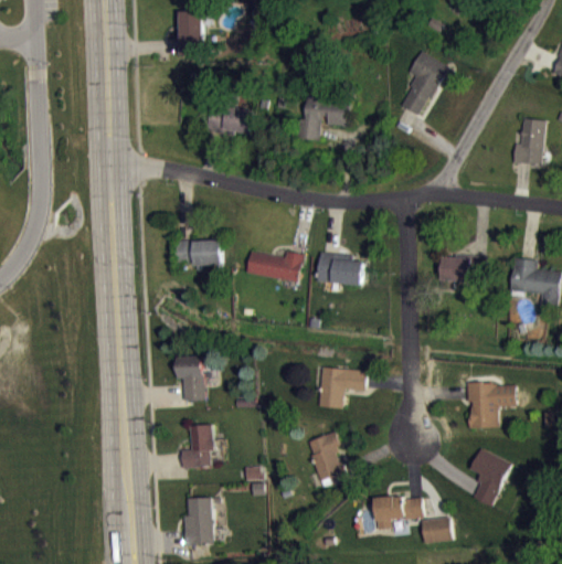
[(177,12),(178,53),(199,53),(199,41),(202,41),(202,12),(177,12)]
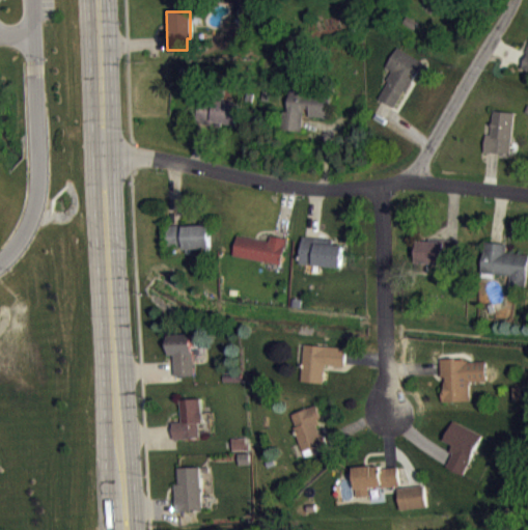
[(527,40),(524,53),(525,54),(519,70),(527,72),(527,40)]
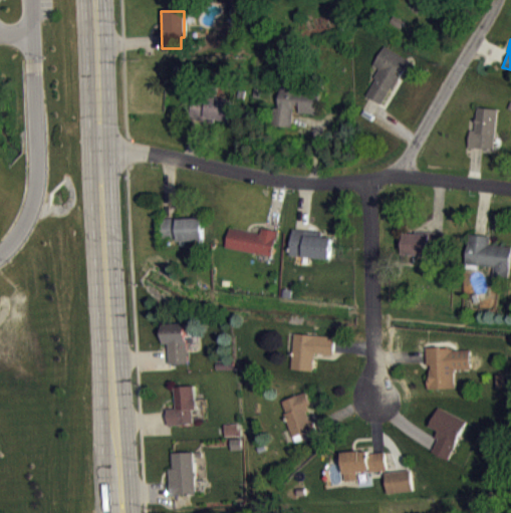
[(370,65),(382,46),(408,61),(391,88),(389,87),(378,104),(364,95),(374,78),(371,77),(377,69),(370,65)]
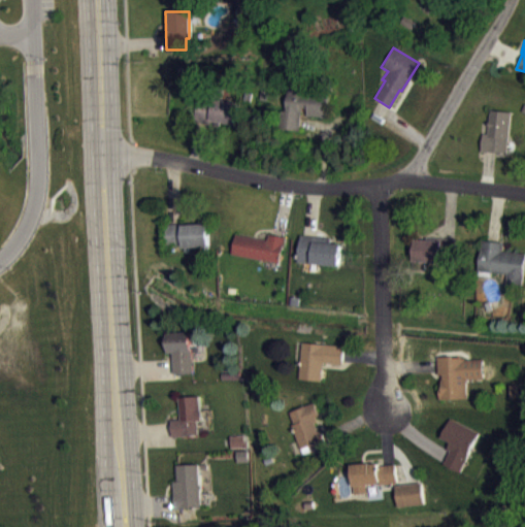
[(277,129),(297,131),(300,109),(304,109),(304,117),(323,118),(326,93),(302,91),(303,81),(288,80),(288,89),(285,89),(284,111),(280,110),(277,129)]
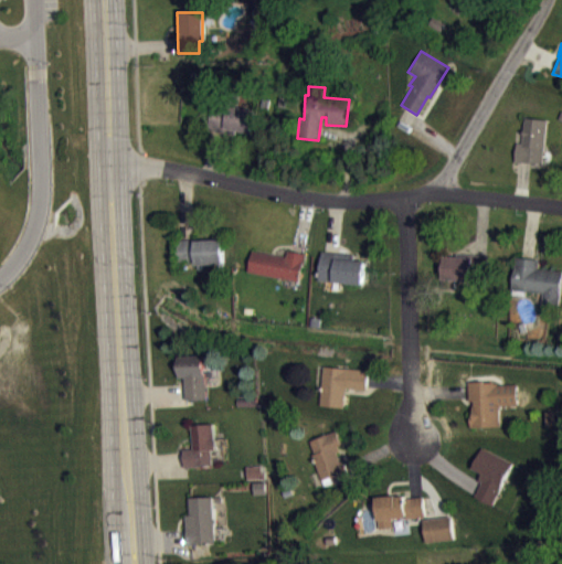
[(234,136),(205,129),(212,102),(254,112),(250,134),(235,130),(234,136)]
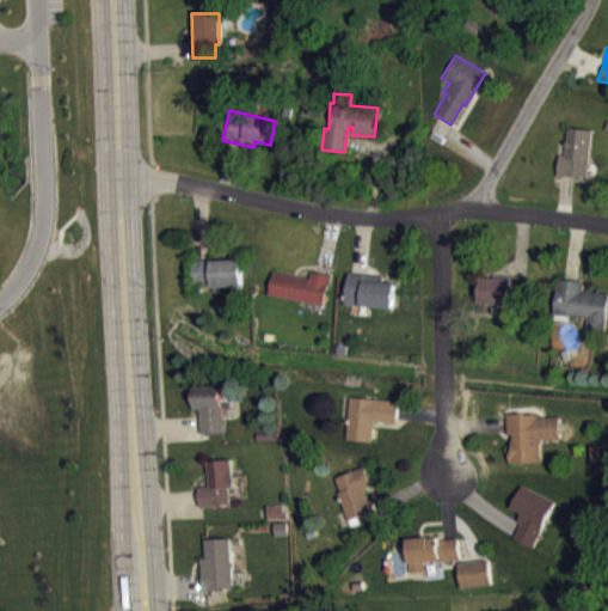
[(565,128),(562,156),(557,154),(553,176),(560,177),(560,175),(584,177),(584,173),(591,175),(593,165),(584,164),(588,130),(565,128)]
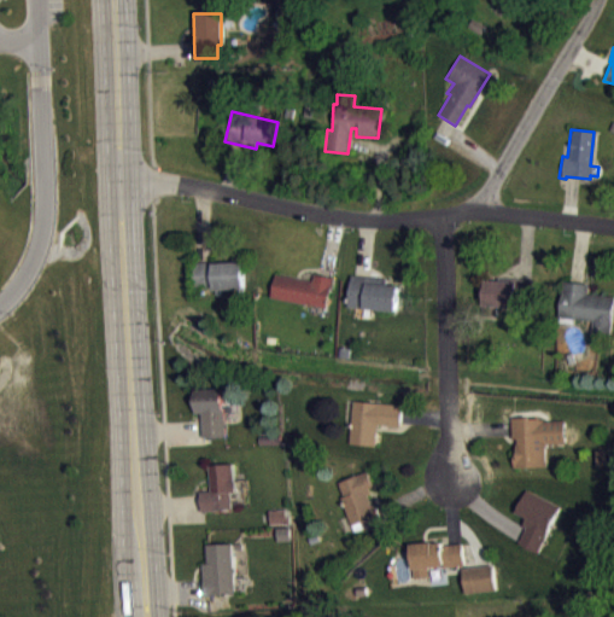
[(193,263),(194,287),(211,287),(211,290),(244,289),(244,262),(193,263)]
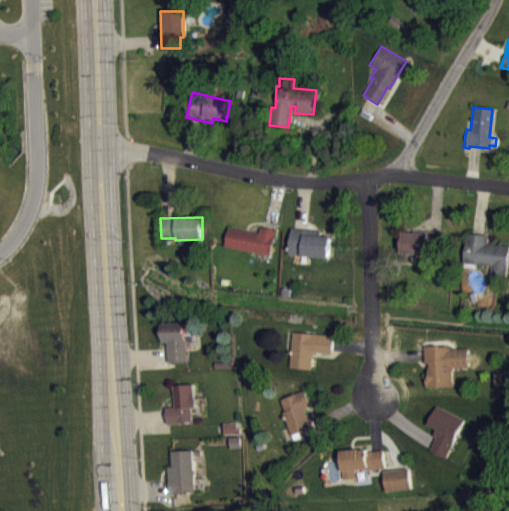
[(228,227),(224,246),(269,255),(275,230),(259,227),(257,233),(228,227)]
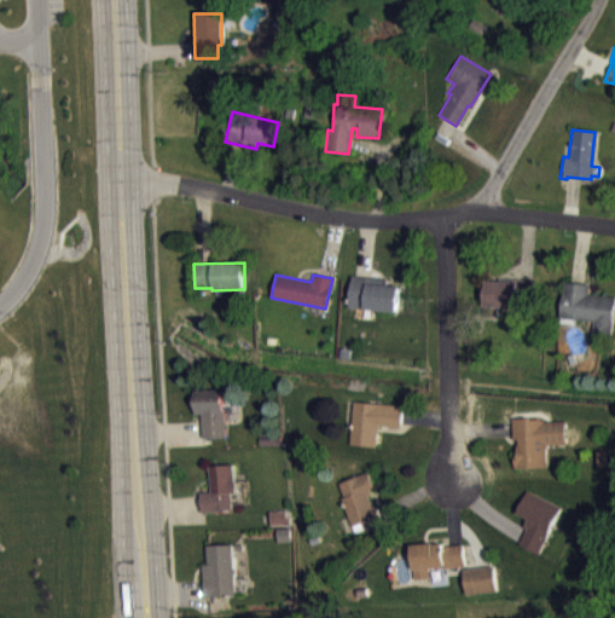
[(349,276),(347,307),(394,311),(396,287),(384,286),(384,279),(349,276)]
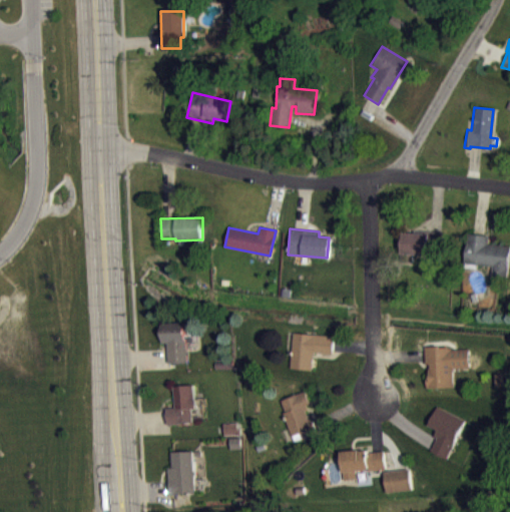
[(399,253),(401,232),(411,233),(411,231),(441,232),(440,249),(426,248),(426,256),(399,253)]
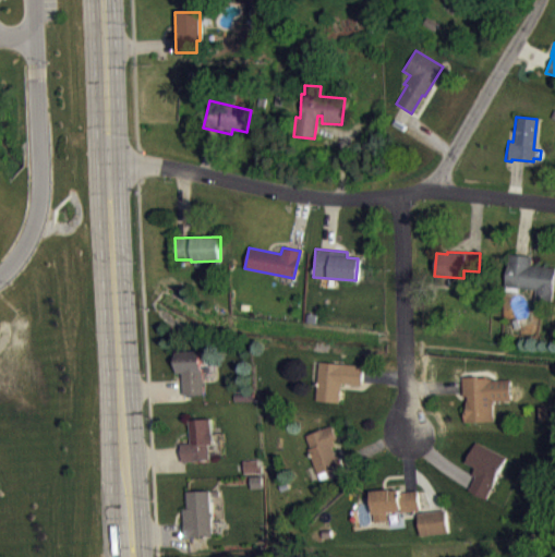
[(504,286),(508,254),(531,257),(530,265),(554,268),(551,303),(534,300),(535,290),(504,286)]
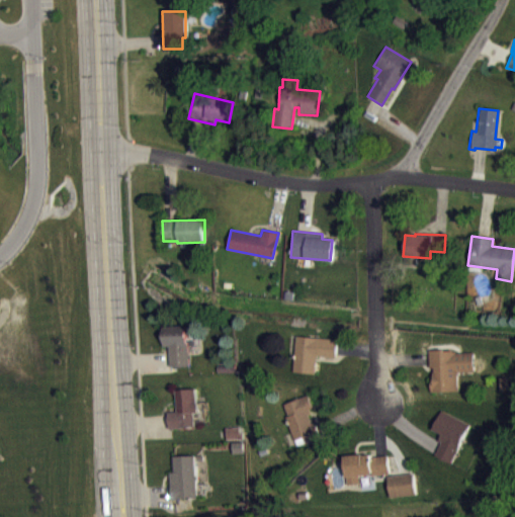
[(163,327),(163,346),(169,346),(169,366),(188,366),(186,326),(163,327)]
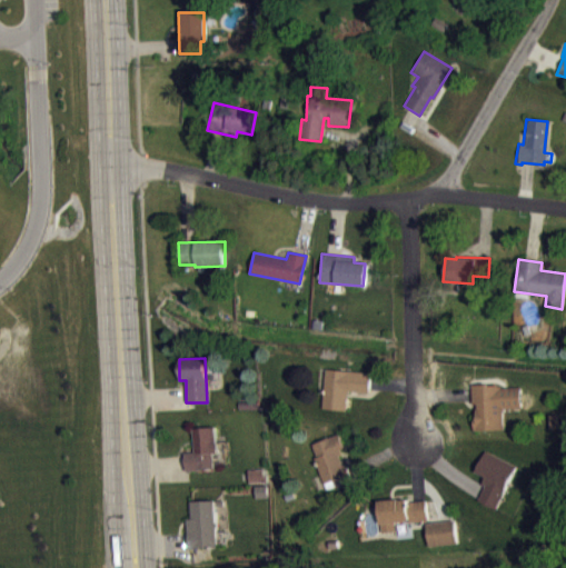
[(370,379),(326,377),(324,416),(347,417),(348,398),(369,399),(370,379)]
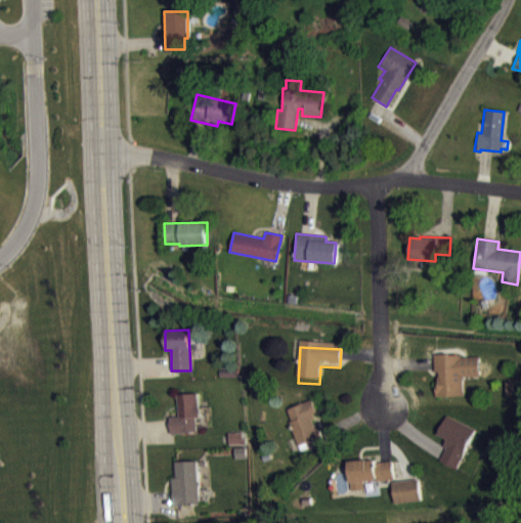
[(433,354),(434,372),(438,372),(438,376),(437,376),(437,384),(435,384),(435,397),(462,395),(462,377),(478,377),(478,357),(461,358),(461,356),(458,356),(458,354),(449,354),(449,353),(433,354)]
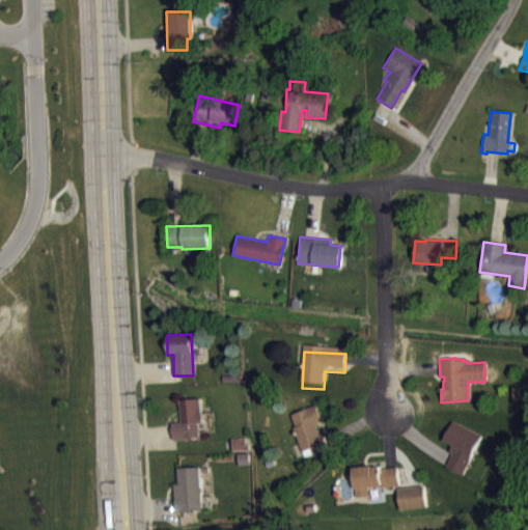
[(179,399),(181,422),(171,423),(171,441),(198,438),(196,423),(201,423),(199,398),(179,399)]
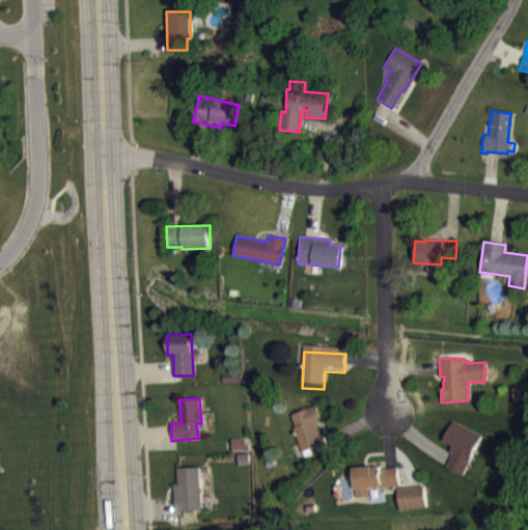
[(290,414),(295,426),(292,427),(302,456),(328,448),(321,433),(317,434),(314,425),(317,424),(316,419),(318,418),(315,406),(290,414)]
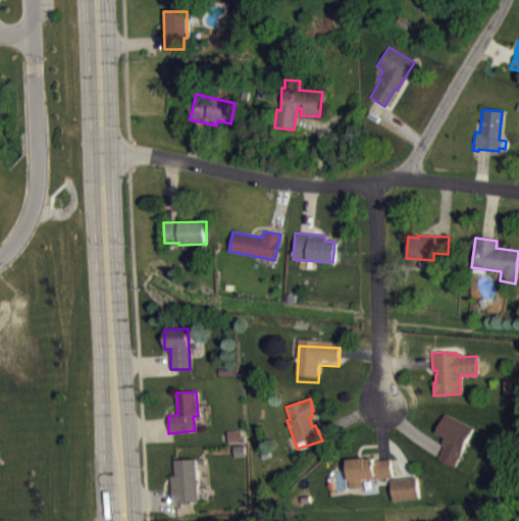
[(433,433),(444,414),(471,428),(452,467),(435,459),(443,447),(438,446),(443,437),(433,433)]
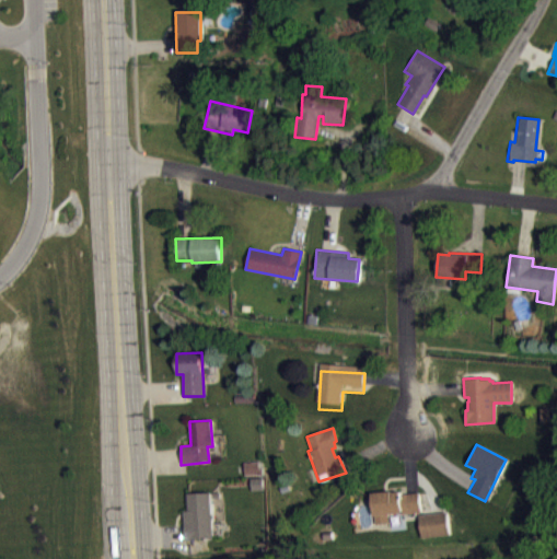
[(370,493),(373,524),(386,523),(385,515),(418,513),(416,493),(399,496),(399,491),(370,493)]
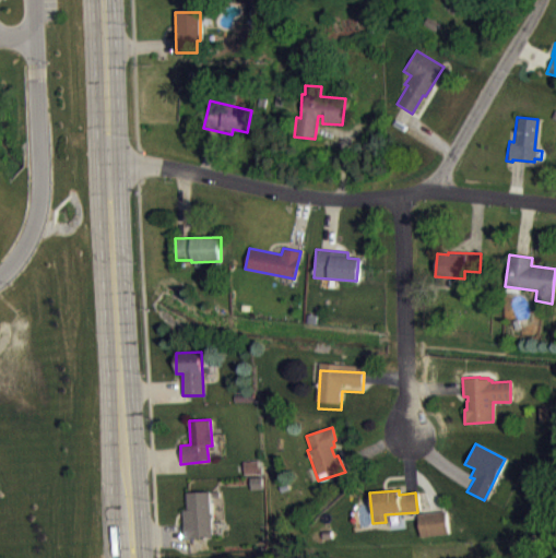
[(186,493),(186,510),(181,510),(184,539),(210,538),(208,493),(186,493)]
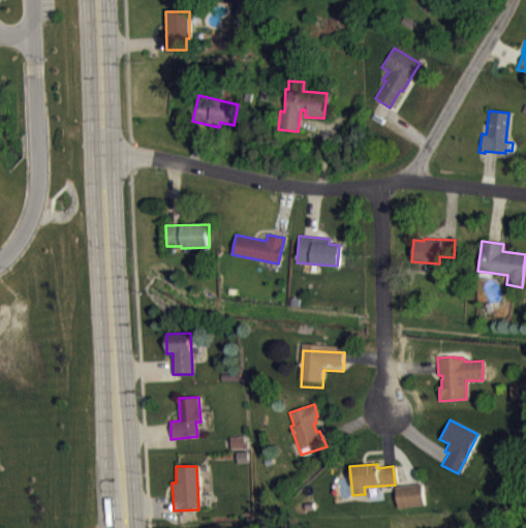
[(394,487),(395,508),(425,505),(421,484),(394,487)]
